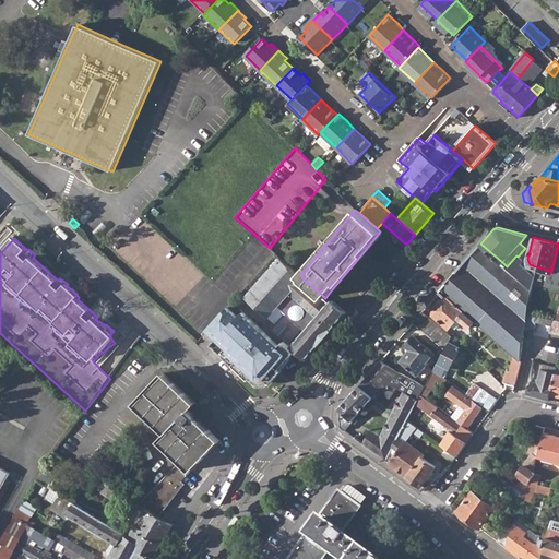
[(514,354),(520,358),(527,310),(531,289),(531,287),(507,266),(503,263),(480,244),(441,289),(448,296),(475,320),(511,352),(511,351),(514,354)]
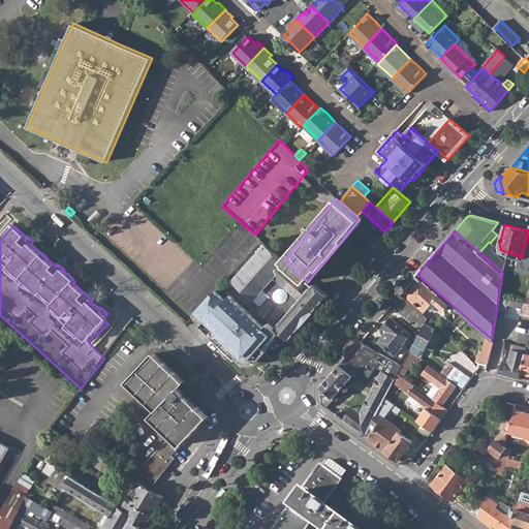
[(528,231),(528,232),(522,257),(520,270),(528,272),(528,231)]
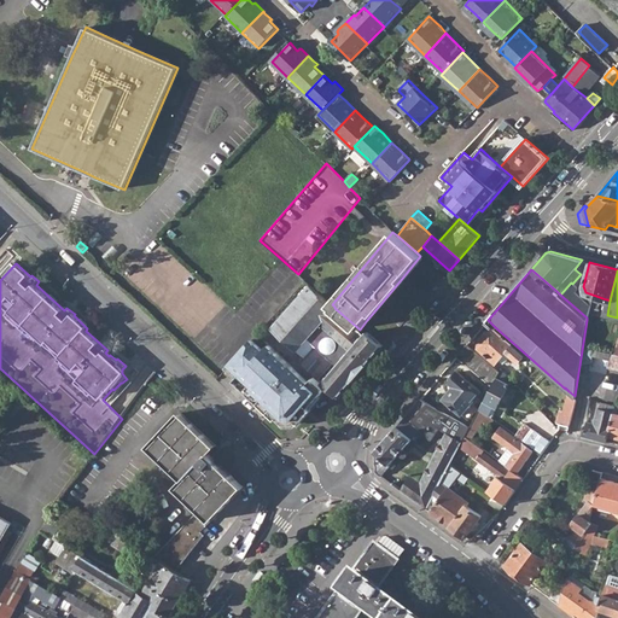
[(602,314),(607,299),(606,299),(586,292),(582,293),(581,296),(576,292),(577,289),(572,284),(571,283),(570,284),(560,295),(587,318),(587,320),(598,322),(600,313),(602,314)]
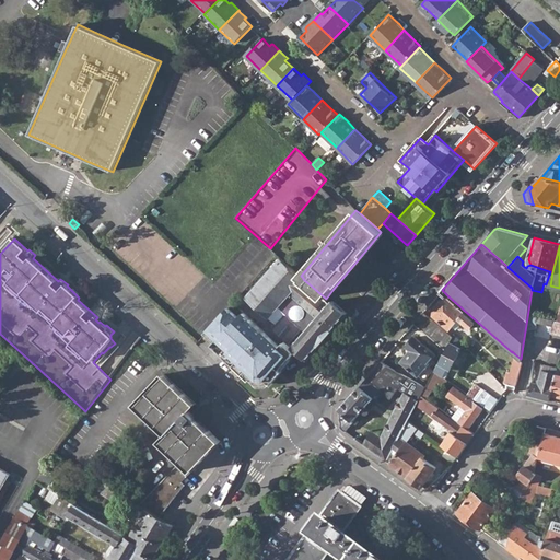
[(305,331),(330,304),(326,299),(303,279),(303,278),(301,276),(282,259),(247,298),(277,324),(272,329),(287,341),(292,347),(305,331)]
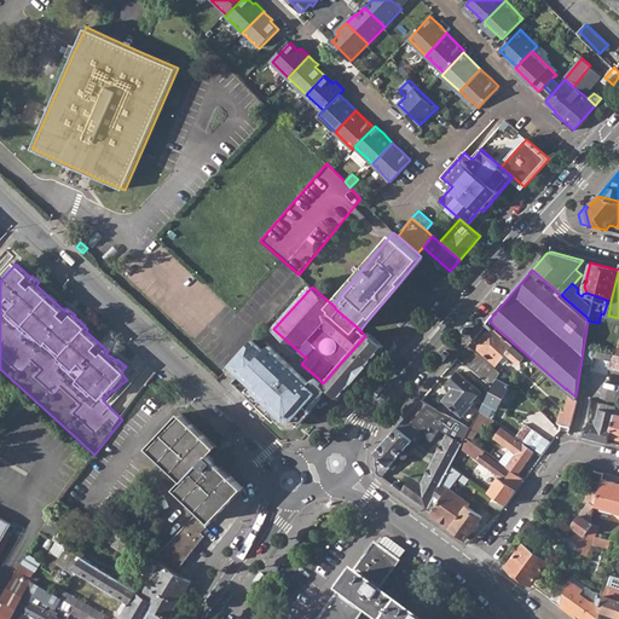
[(520,360),(526,354),(496,328),(479,347),(497,363),(508,351),(520,360)]
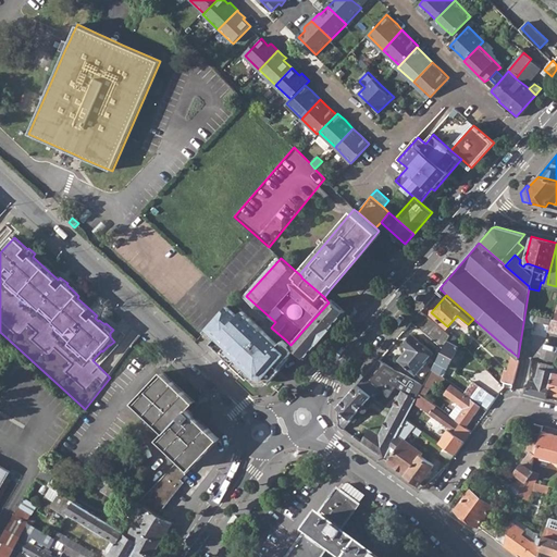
[(300,355),(305,359),(346,311),(341,307),(332,299),(329,302),(304,330),(291,345),(295,349),(300,355)]
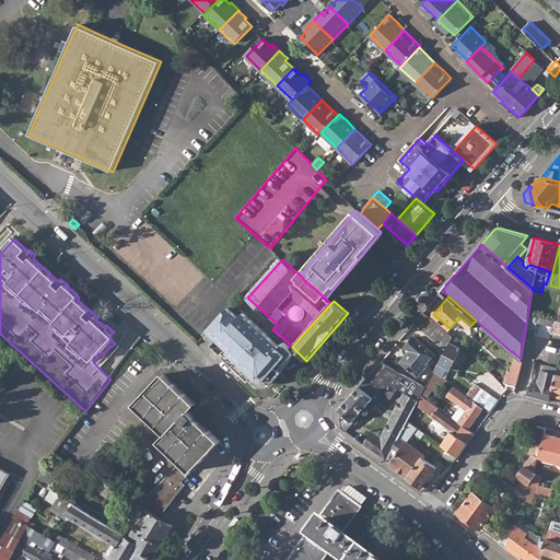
[(233,302),(206,334),(243,370),(259,385),(268,383),(296,351),(292,347),(287,341),(281,347),(233,302)]
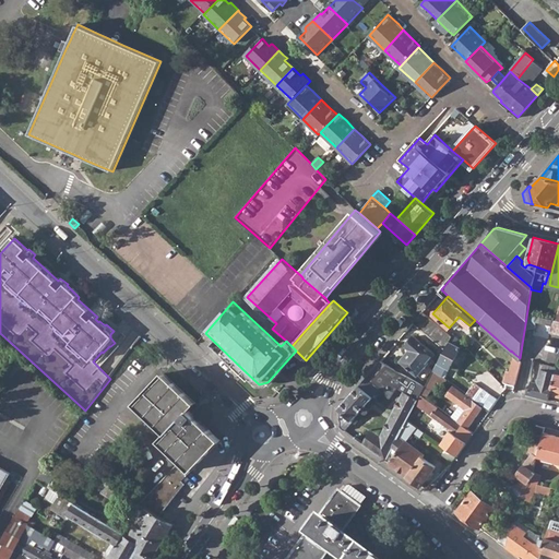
[(349,320),(352,322),(360,312),(356,309),(347,319),(349,320)]
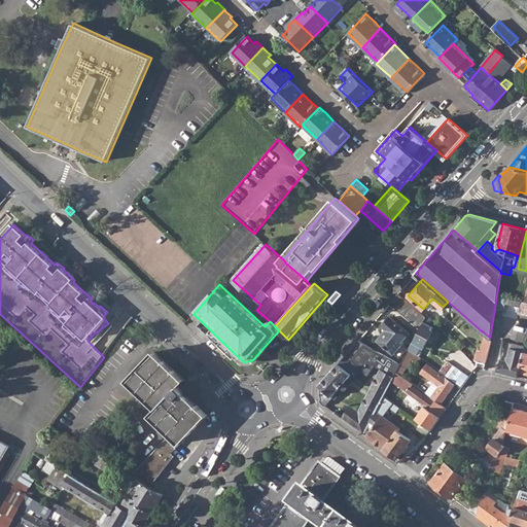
[(390,303),(420,327),(424,320),(427,315),(398,292),(390,303)]
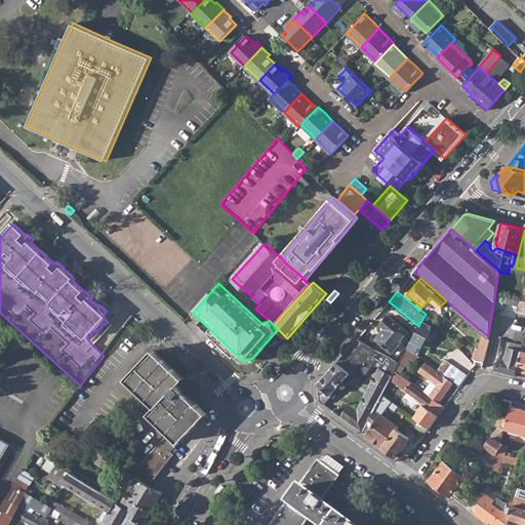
[(495,304),(502,307),(503,305),(513,307),(516,298),(506,295),(506,294),(497,292),(495,304)]
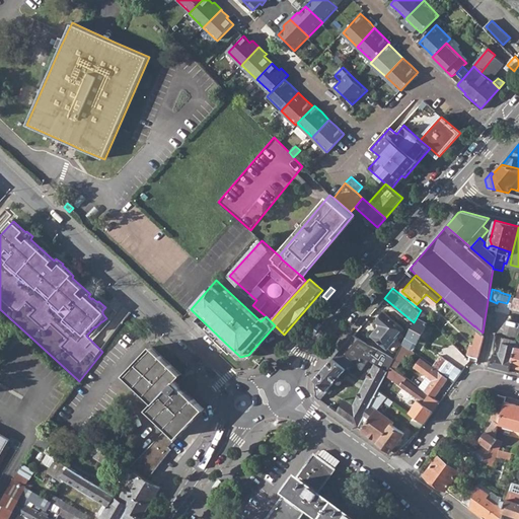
[(402,343),(412,349),(414,346),(432,317),(423,307),(421,310),(418,315),(414,322),(402,343)]
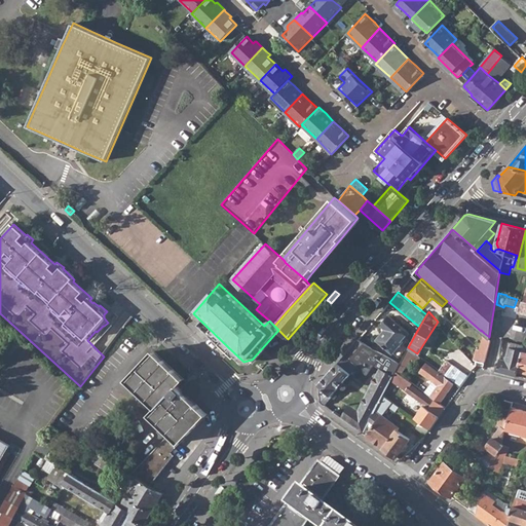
[(377,339),(392,352),(409,332),(390,315),(383,325),(386,328),(377,339)]
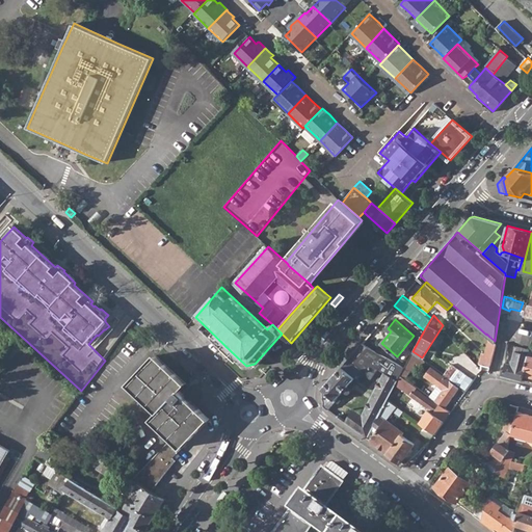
[(488,367),(491,355),(496,342),(495,341),(489,337),(485,352),(481,355),(479,364),(488,367)]
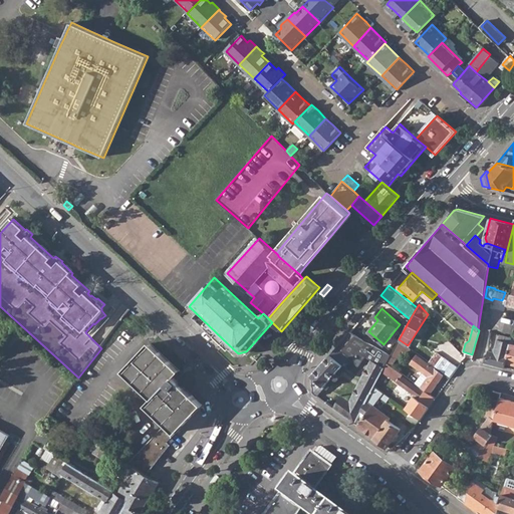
[(372,359),(384,366),(386,364),(387,362),(392,353),(357,336),(349,330),(338,343),(353,356),(351,358),(359,365),(366,357),(372,359)]
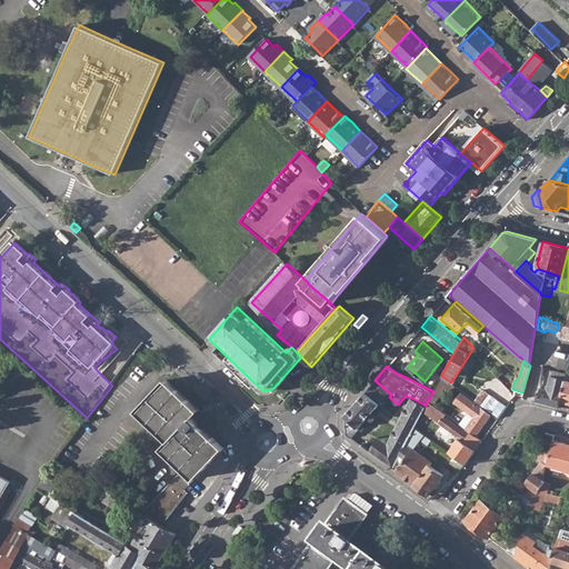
[(537,401),(557,406),(558,400),(563,380),(565,373),(552,370),(547,390),(540,388),(537,401)]
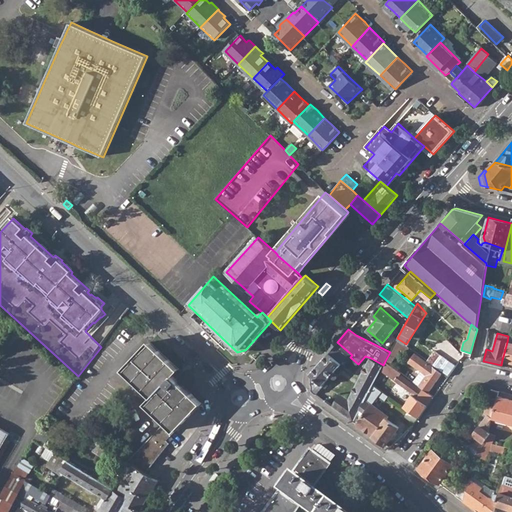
[(385,361),(391,363),(400,347),(406,351),(410,347),(406,344),(397,338),(390,352),(385,361)]
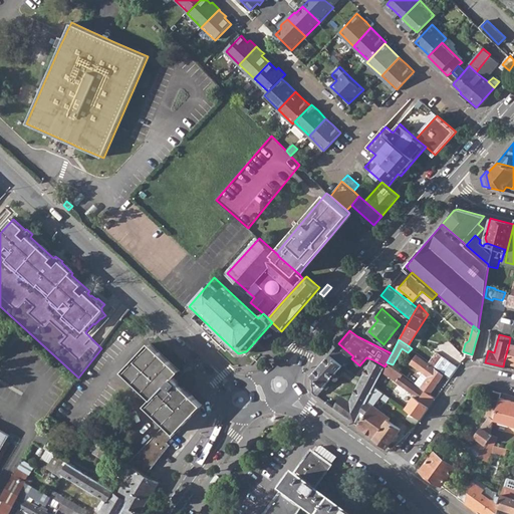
[(168,424),(134,467),(135,468),(148,476),(173,445),(170,443),(204,405),(175,377),(181,370),(151,342),(124,371),(155,399),(149,406),(168,424)]
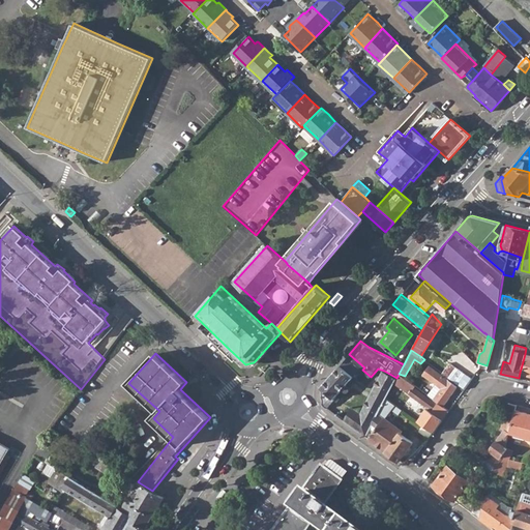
[(520,373),(529,375),(529,355),(525,354),(520,373)]
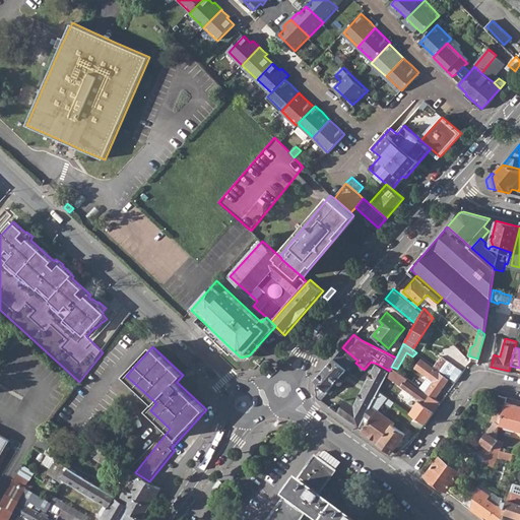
[(317,398),(321,400),(329,391),(328,389),(352,362),(340,350),(315,380),(317,398)]
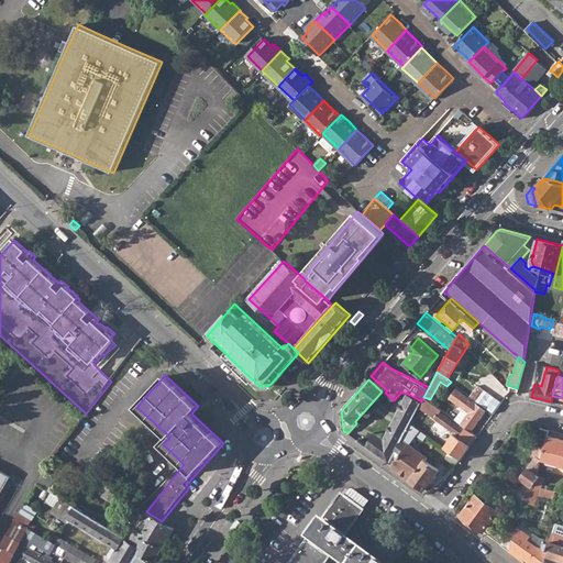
[(501,401),(477,384),(468,395),(494,412),(501,401)]
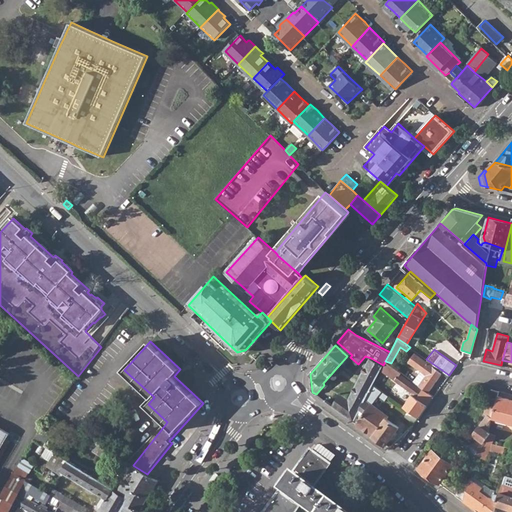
[(442,372),(415,353),(409,361),(421,370),(413,381),(424,389),(428,392),(442,372)]
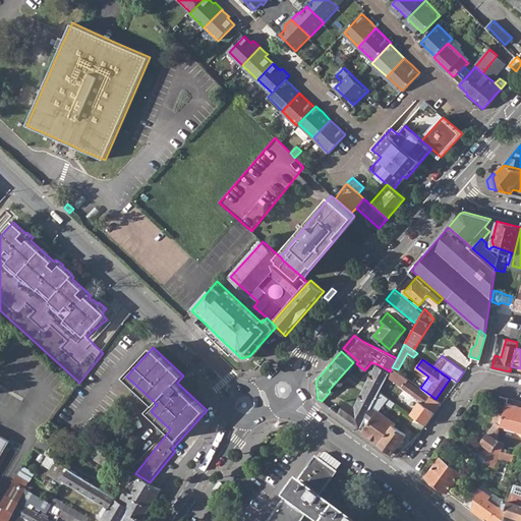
[(378,364),(354,406),(354,407),(365,416),(380,391),(383,385),(388,375),(390,371),(378,364)]
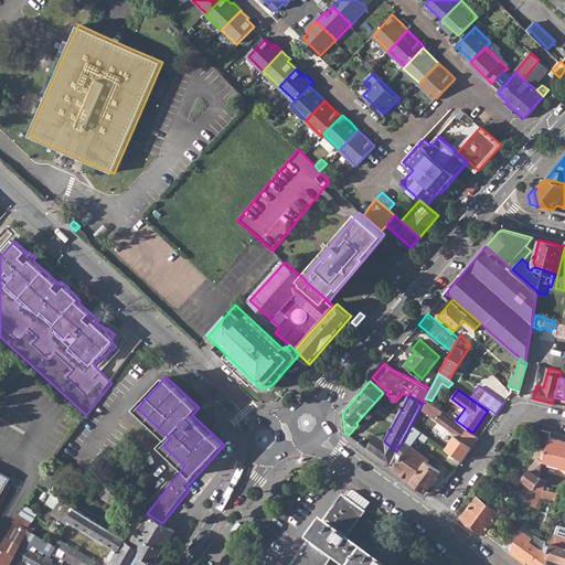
[(420,407),(434,417),(444,424),(462,438),(467,432),(424,401),(423,403),(420,407)]
